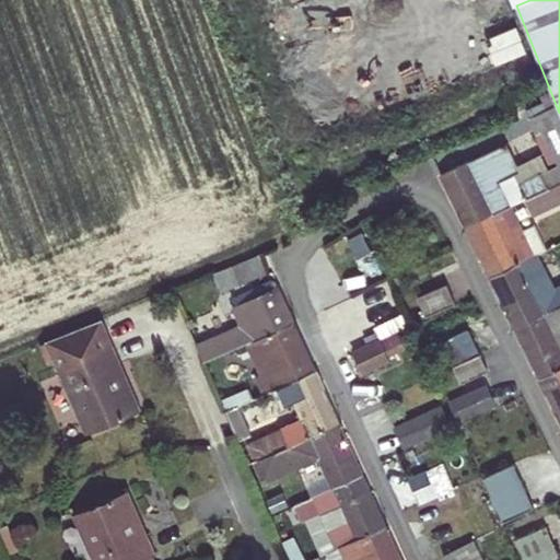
[(520,184),(527,199),(559,183),(559,119),(559,118),(555,105),(529,118),(536,135),(543,131),(557,161),(559,166),(520,184)]
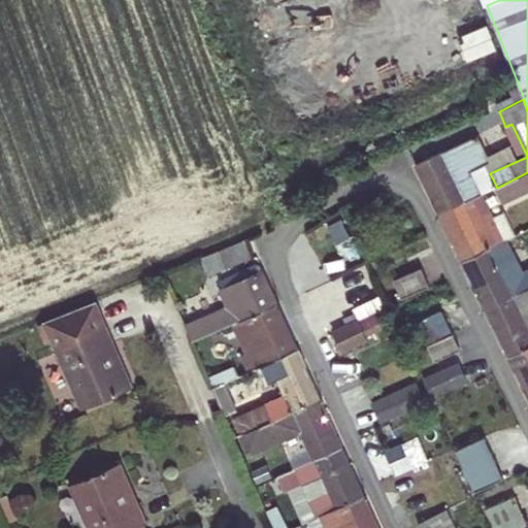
[(519,155),(525,152),(512,124),(505,127),(519,155)]
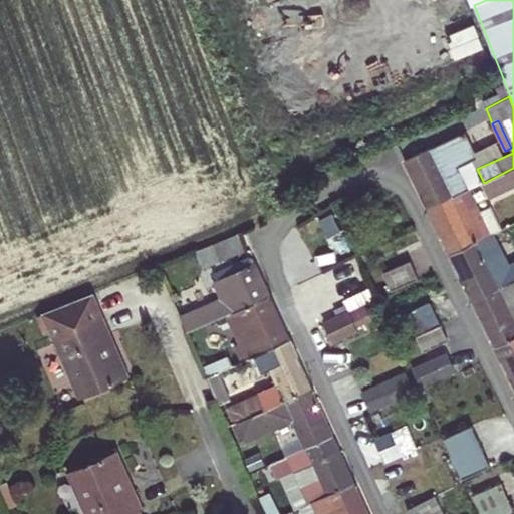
[(405,161),(428,208),(469,189),(458,167),(476,159),(464,132),(405,161)]
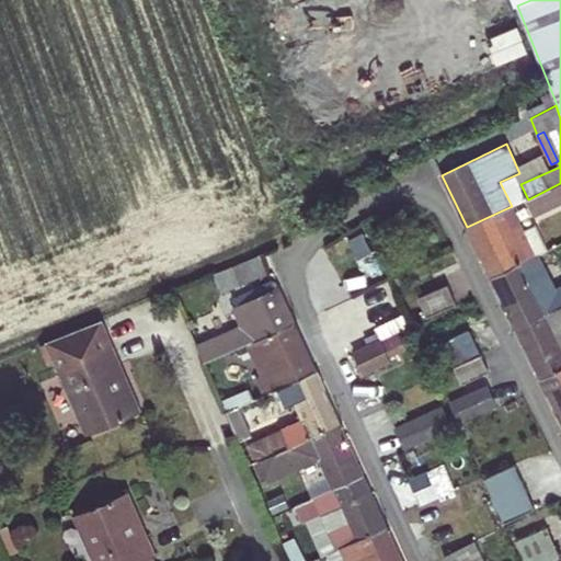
[(526,199),(534,216),(560,203),(560,183),(528,199),(526,199)]
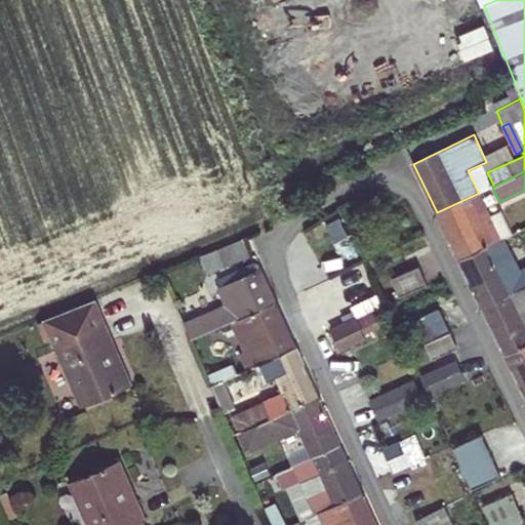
[(498,241),(512,234),(501,211),(490,216),(479,193),(437,212),(459,259),(486,247),(498,241)]
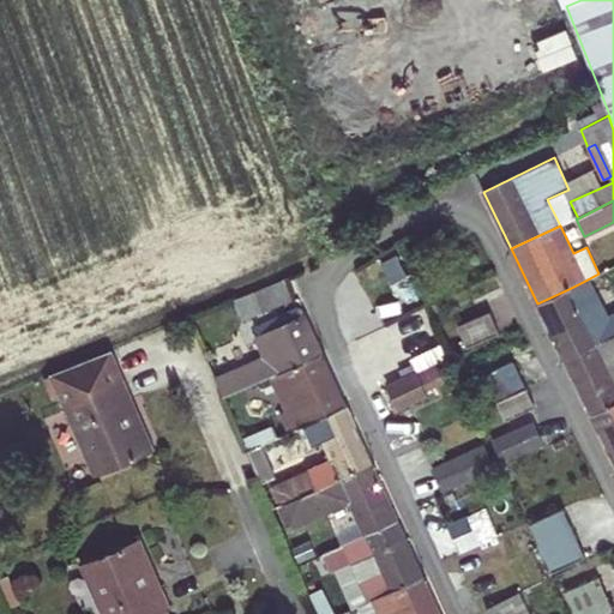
[(288,278),(233,301),(242,321),(296,299),(288,278)]
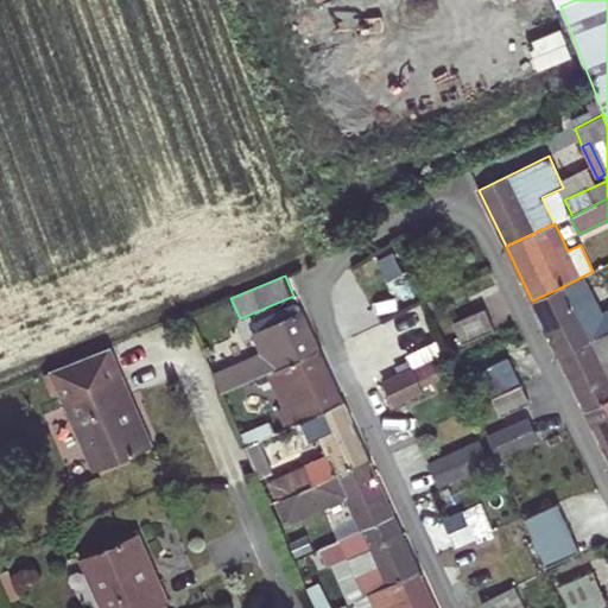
[(607,331),(607,311),(596,317),(577,279),(563,286),(590,341),(607,331)]
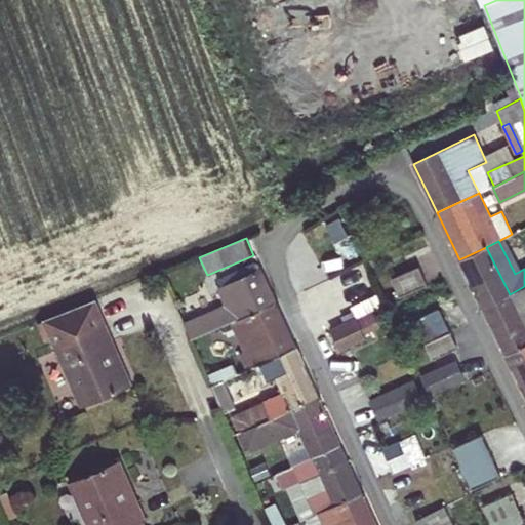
[(459,259),(483,308),(510,294),(486,247),(459,259)]
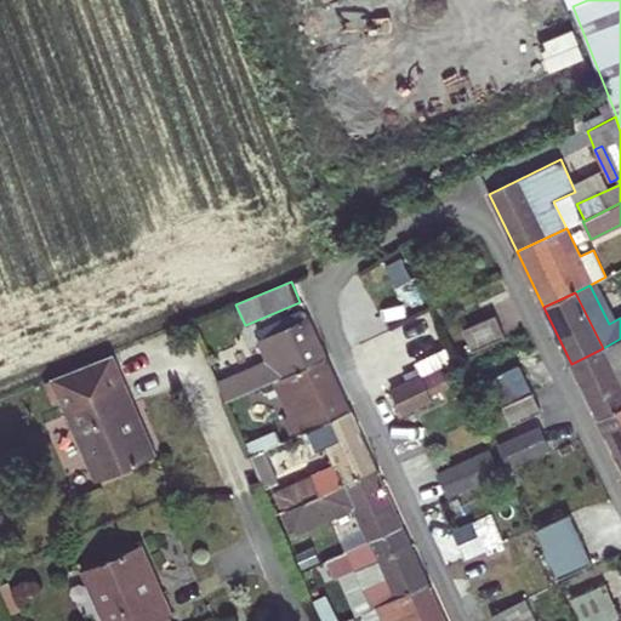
[(218,383),(226,400),(274,379),(325,357),(305,311),(258,331),(263,340),(257,342),(267,363),(218,383)]
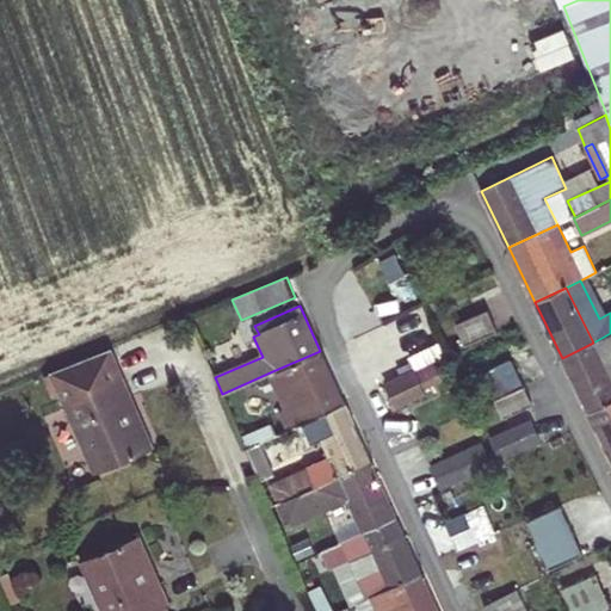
[(455,326),(466,347),(497,333),(487,312),(455,326)]
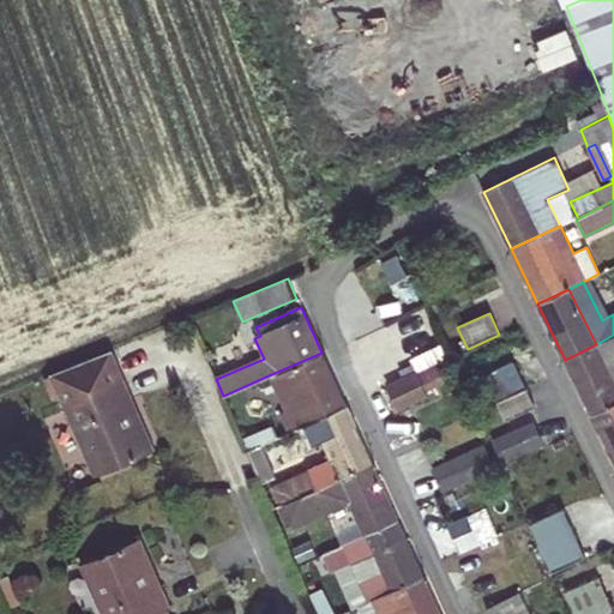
[(613,335),(596,344),(565,360),(593,415),(613,404),(613,335)]
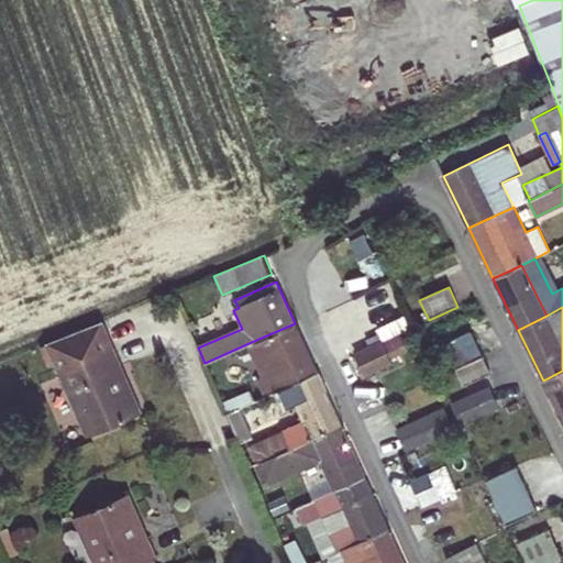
[(102,320),(92,324),(105,353),(113,349),(102,320)]
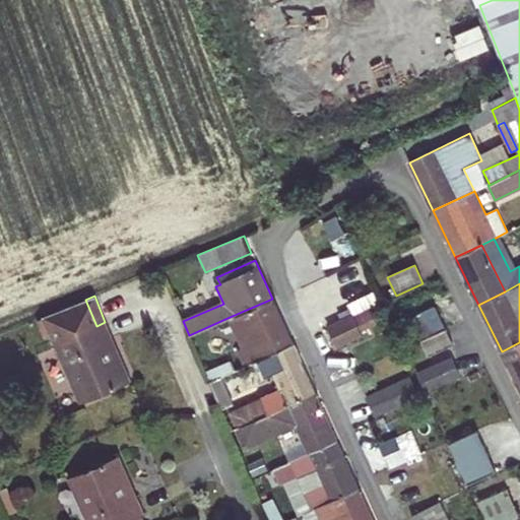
[(179,296),(173,299),(176,305),(182,303),(179,296)]
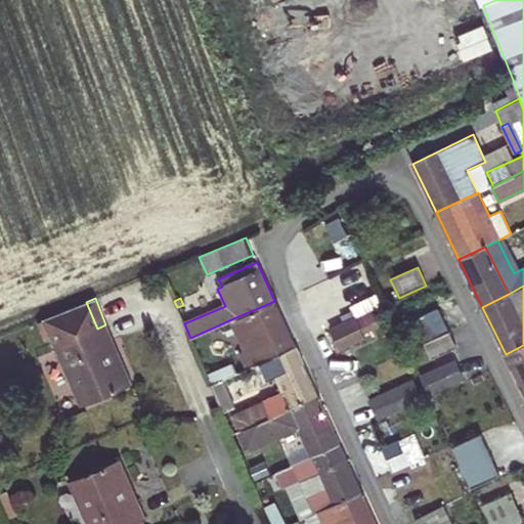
[(239,353),(247,368),(262,362),(295,347),(274,301),(231,319),(246,350),(239,353)]
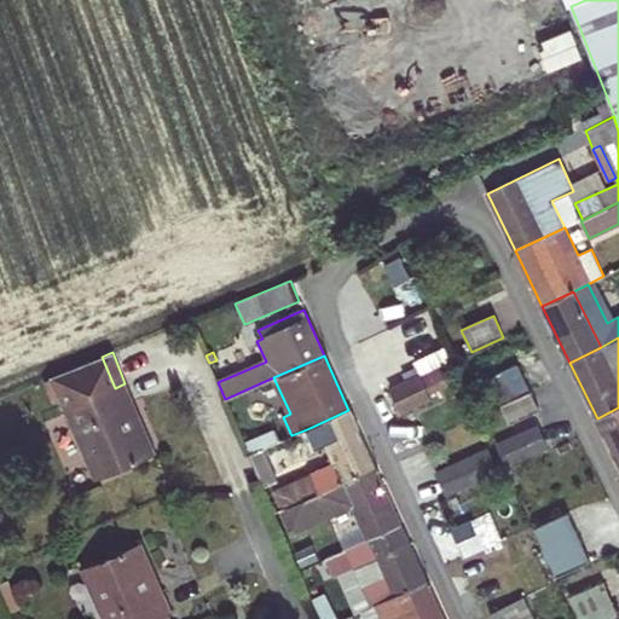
[(74,428),(97,478),(152,453),(131,403),(133,401),(125,383),(115,388),(102,357),(51,376),(75,427),(74,428)]
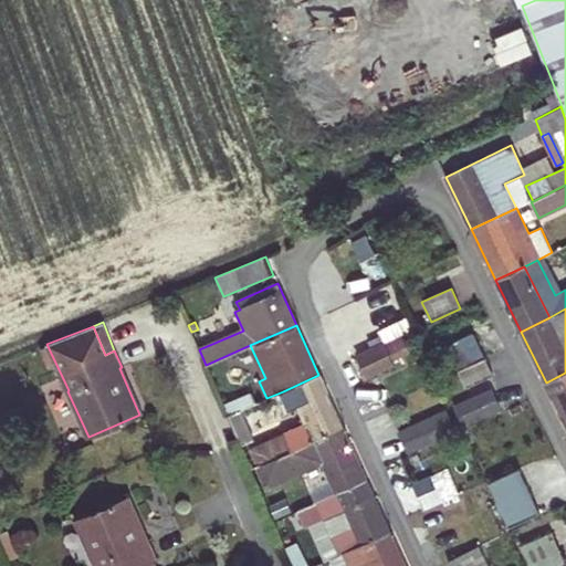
[(389,354),(408,345),(402,333),(385,342),(389,354)]
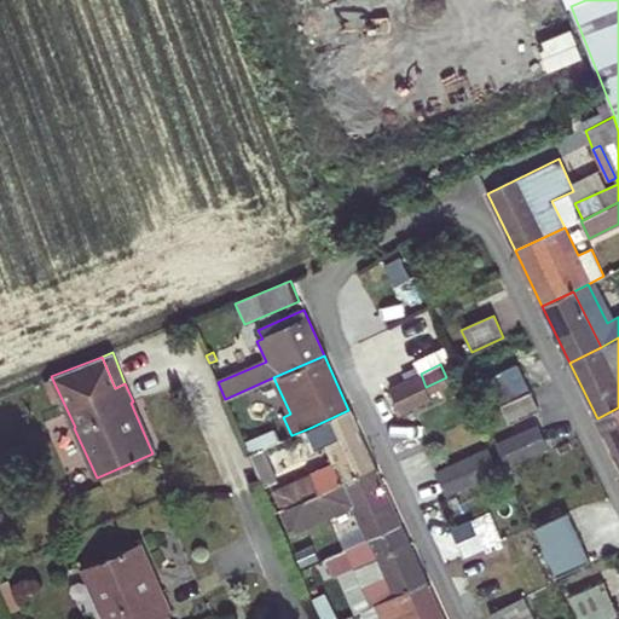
[(487,379),(490,385),(519,370),(516,364),(487,379)]
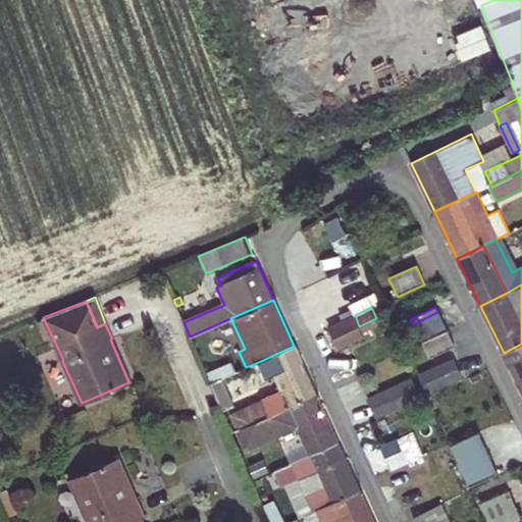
[(413,324),(422,343),(423,342),(446,330),(437,312),(413,324)]
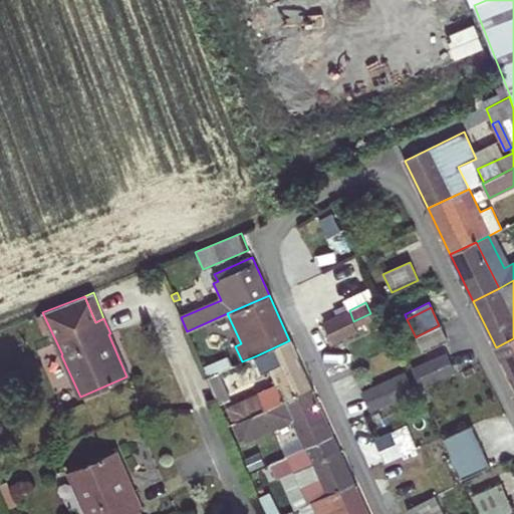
[(323,322),(333,343),(358,331),(353,321),(349,310),(323,322)]
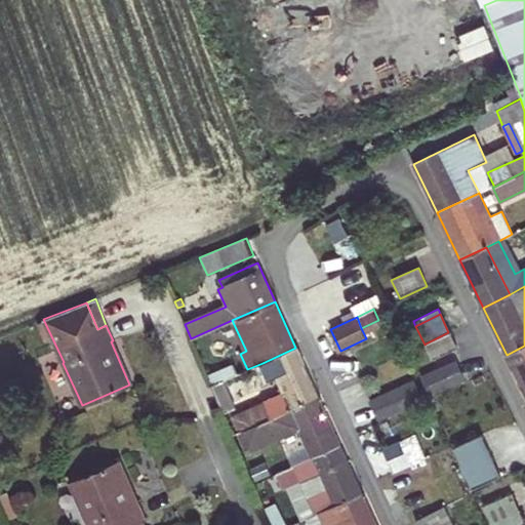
[(426,344),(433,359),(457,348),(450,332),(448,332),(426,344)]
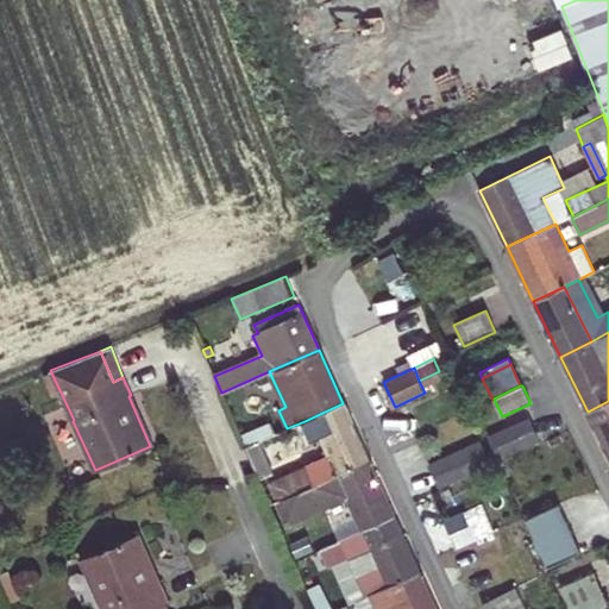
[(608,401),(588,412),(608,456),(608,401)]
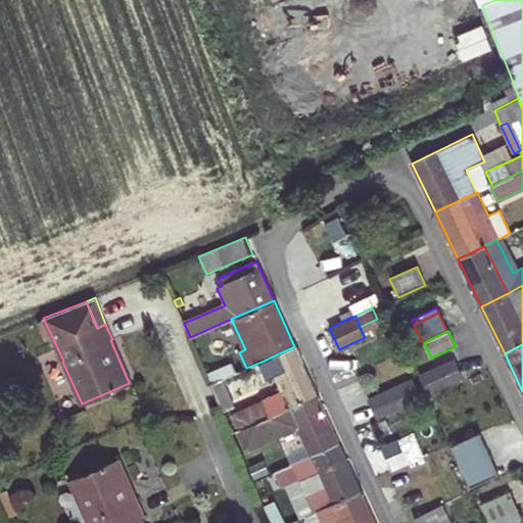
[(269,378),(274,376),(282,392),(246,409),(252,424),(317,395),(294,346),(262,362),(269,378)]
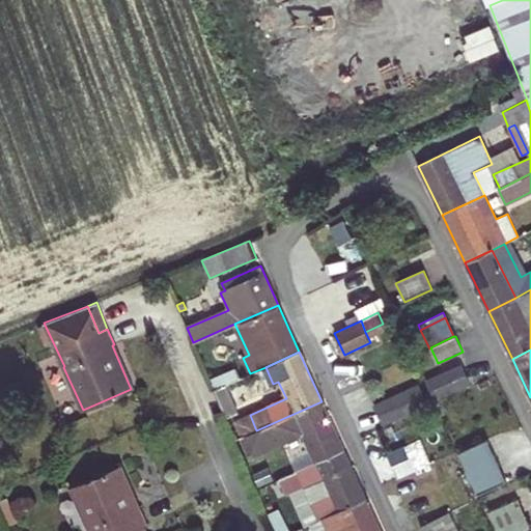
[(425,382),(435,400),(469,385),(459,366),(425,382)]
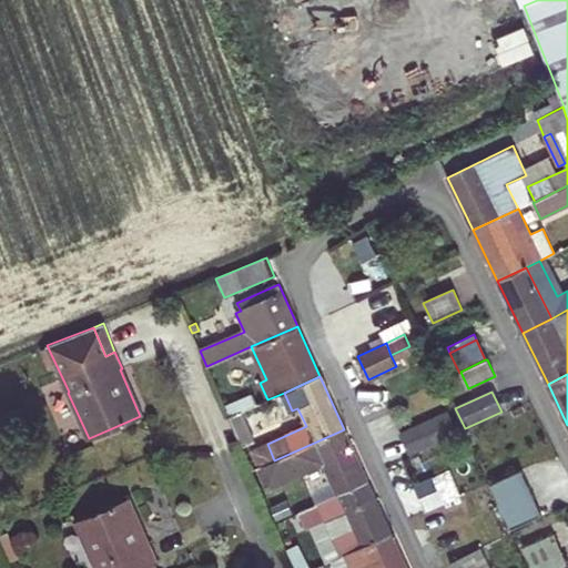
[(224,406),(230,417),(241,412),(257,404),(253,394),(224,406)]
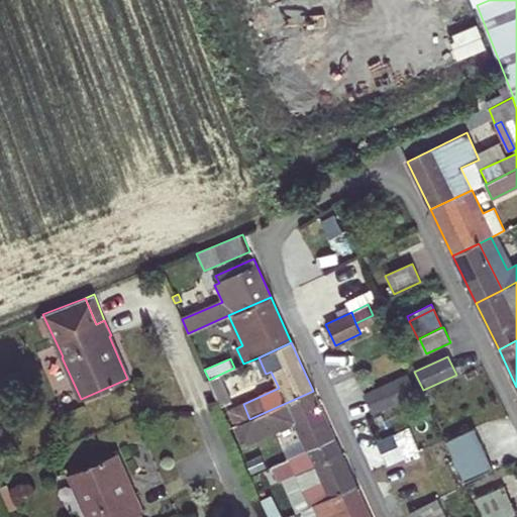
[(68,373),(52,377),(58,405),(74,401),(68,373)]
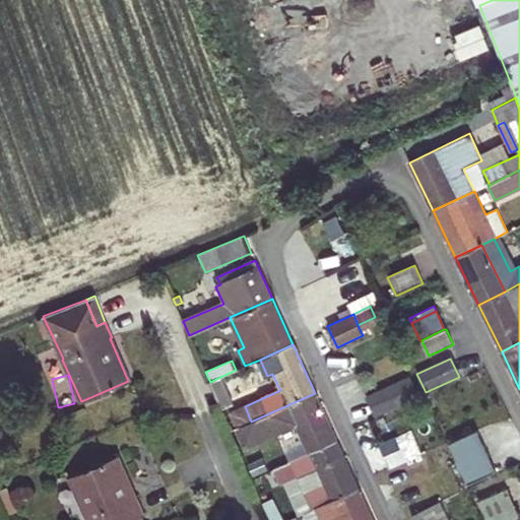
[(210,382),(222,409),(233,404),(220,377),(210,382)]
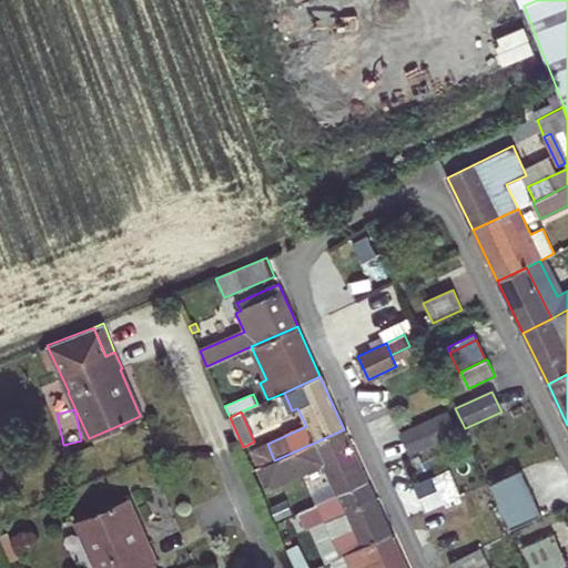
[(447,415),(433,422),(440,439),(455,432),(447,415)]
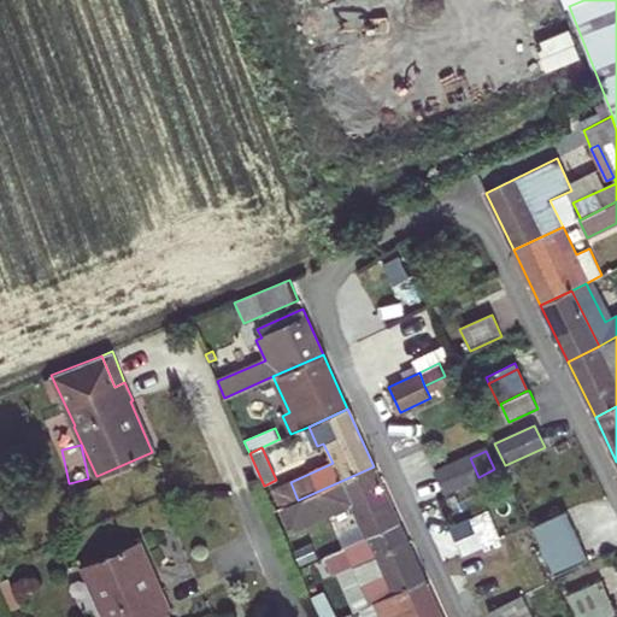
[(479,477),(470,458),(436,474),(446,493),(479,477)]
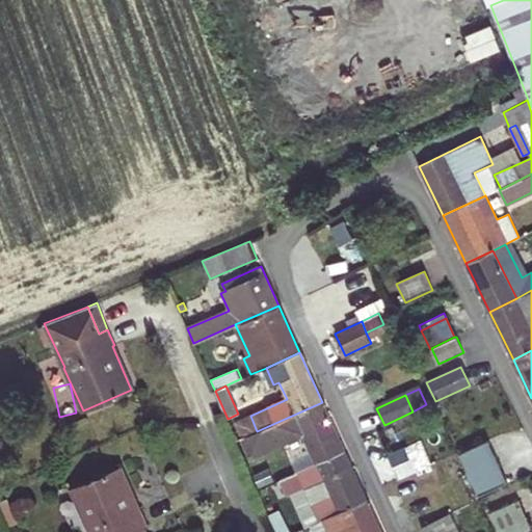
[(254,450),(299,428),(309,446),(291,455),(298,471),(344,451),(322,402),(257,431),(247,435),(254,450)]
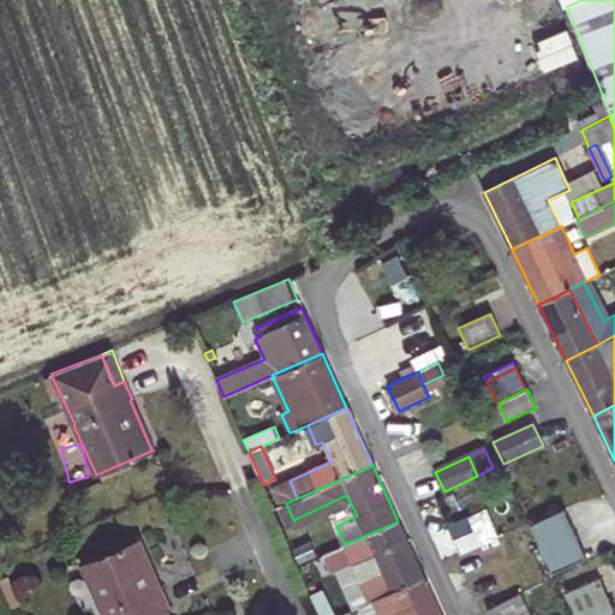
[(286,503),(297,499),(290,481),(270,489),(279,507),(286,503)]
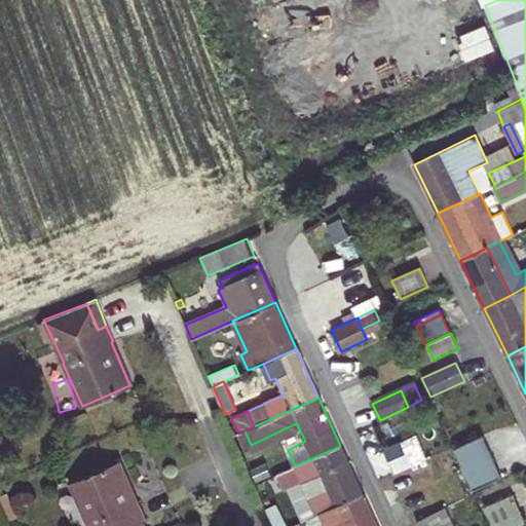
[(453,450),(474,491),(501,478),(481,437),(453,450)]
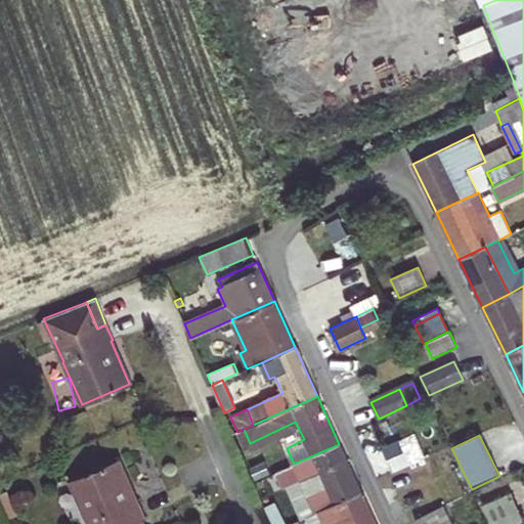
[(402,439),(382,448),(392,471),(409,463),(405,451),(407,451),(402,439)]
